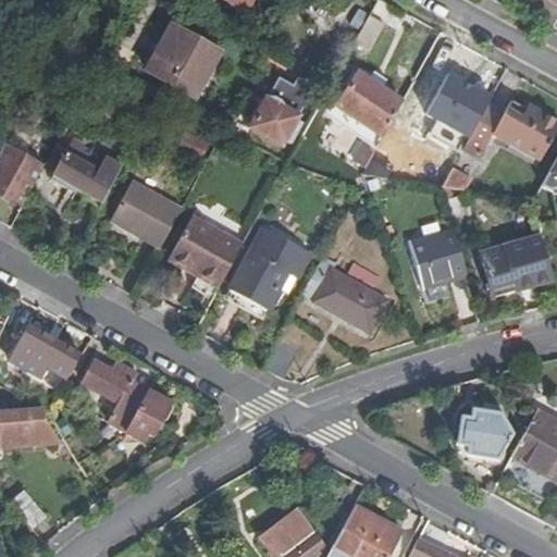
[(364,22),(353,44),(368,52),(380,31),(364,22)]
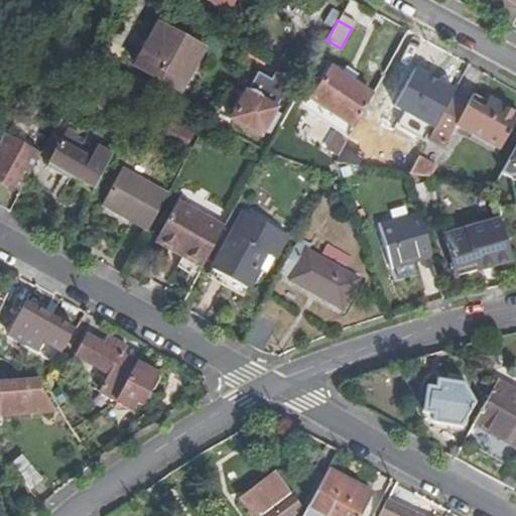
[(158,28),(135,69),(176,93),(201,51),(158,28)]
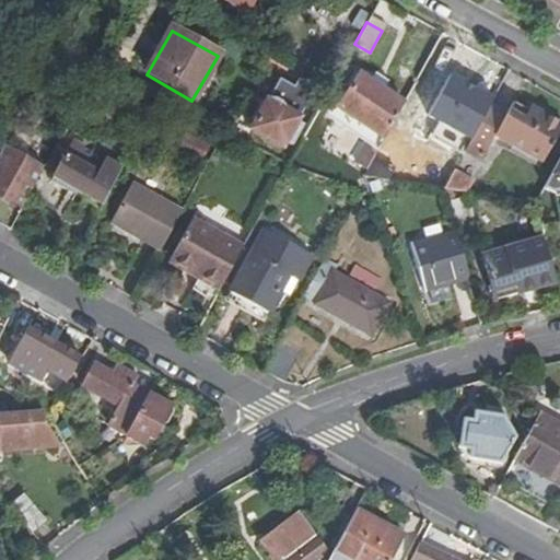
[(385,141),(404,106),(380,90),(383,84),(375,79),(371,83),(359,76),(339,108),(385,141)]
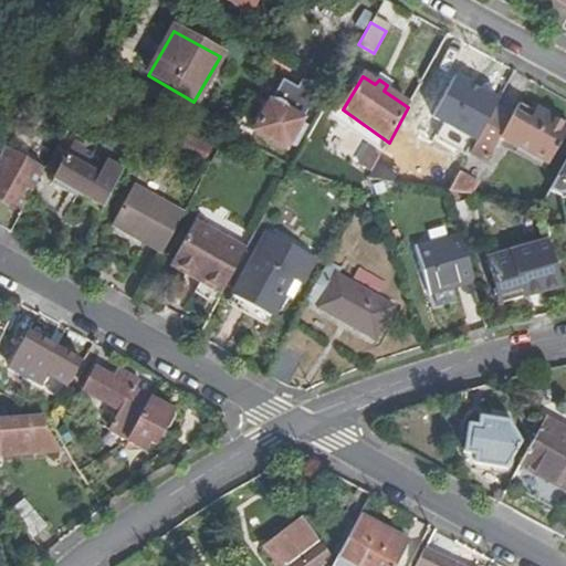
[(290,147),(304,118),(273,102),(258,130),(290,147)]
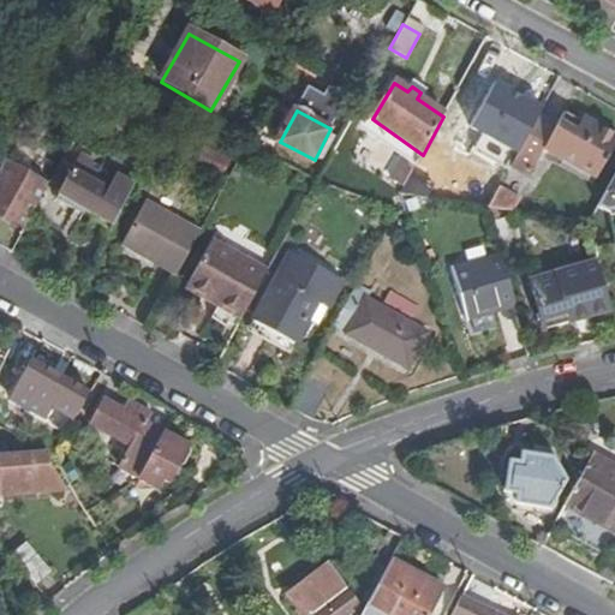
[(543,148),(561,159),(595,179),(614,145),(614,135),(585,118),(581,121),(563,111),(557,121),(554,129),(536,118),(515,156),(509,166),(526,175),(543,148)]
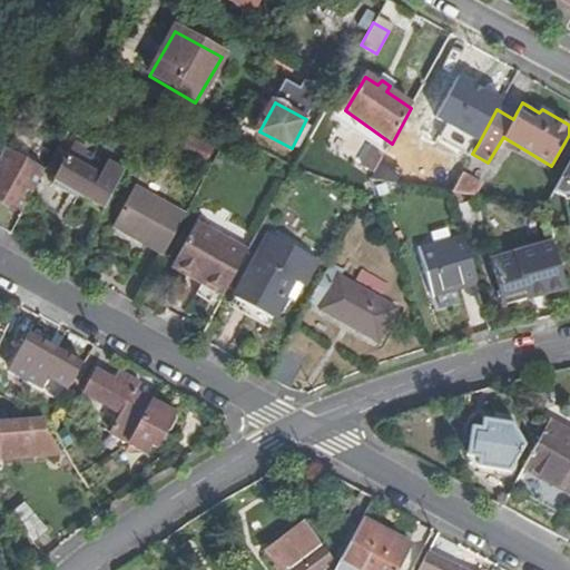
[(517,112),(501,102),(497,109),(513,119),(517,112)]
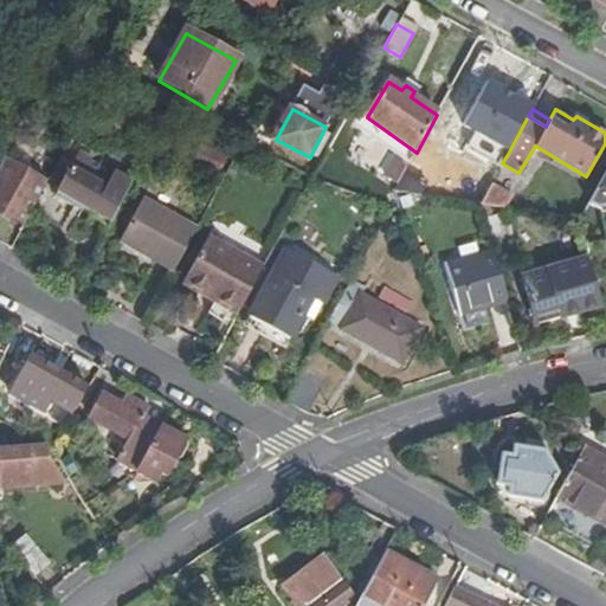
[(439,156),(490,185),(502,163),(508,154),(456,128),(439,156)]
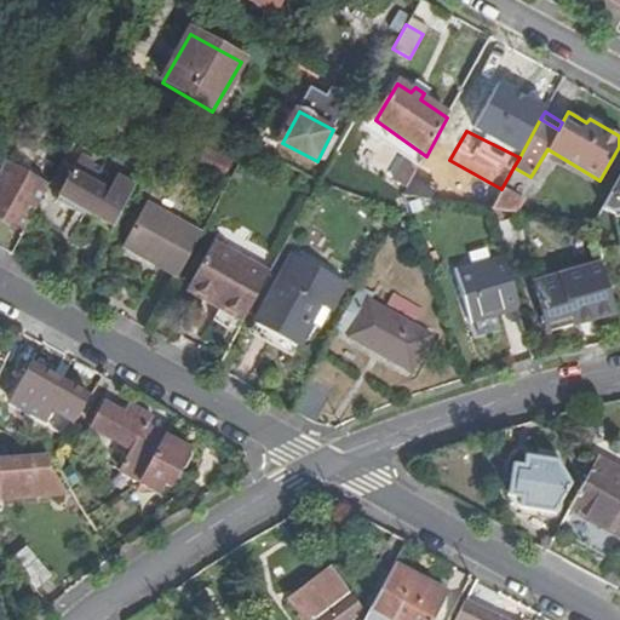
[(408,191),(422,166),(407,158),(396,178),(402,182),(400,188),(408,191)]
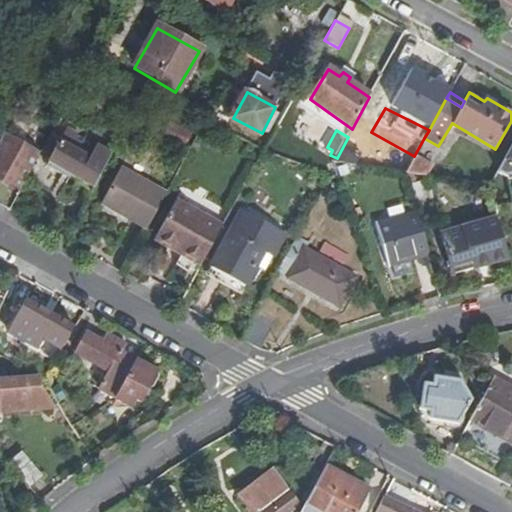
[(495,149),(467,132),(463,137),(492,153),(495,149)]
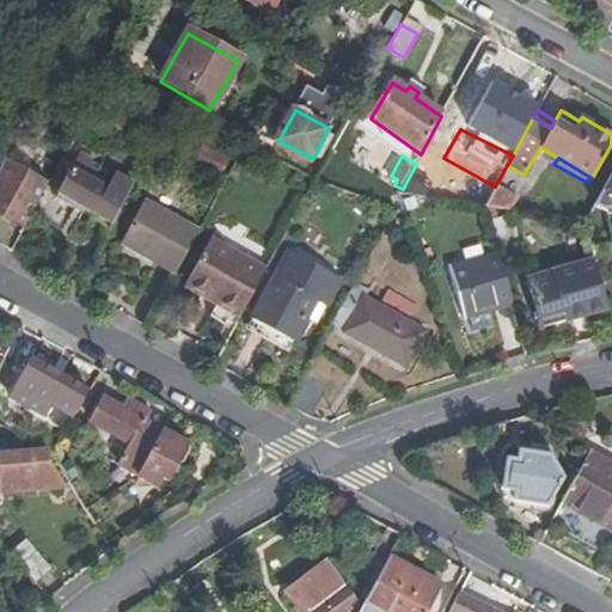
[(0,244),(10,249),(47,183),(4,159),(0,165),(0,244)]
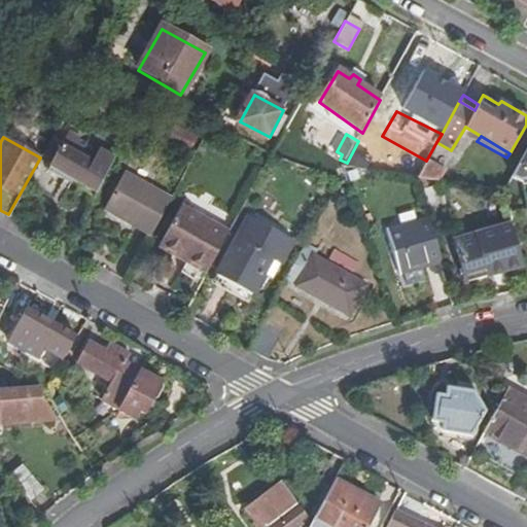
[(63,145),(50,165),(98,191),(116,159),(101,149),(94,162),(63,145)]
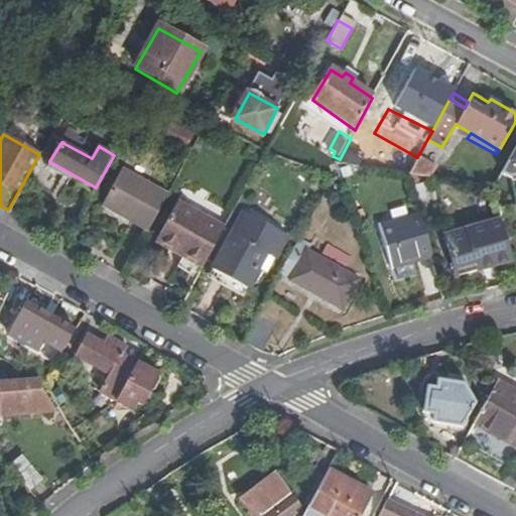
[(408,174),(427,176),(433,165),(417,157),(408,174)]
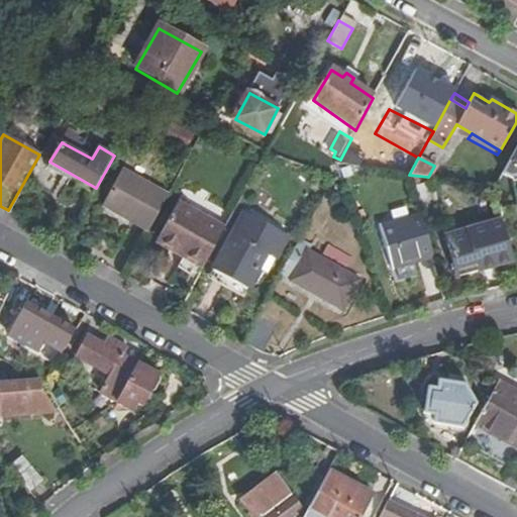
[(47,167),(93,194),(96,188),(49,162),(47,167)]
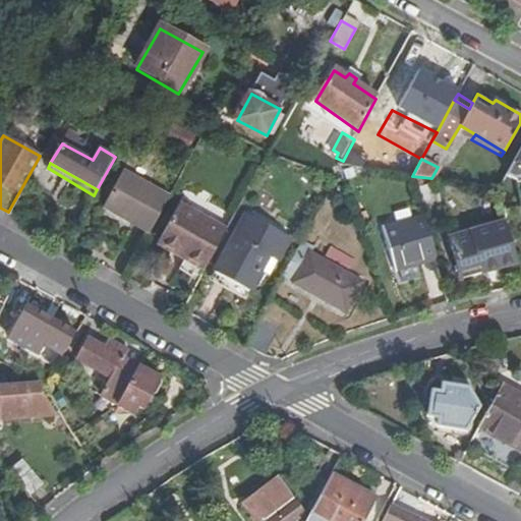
[(104,206),(150,231),(171,192),(126,167),(104,206)]
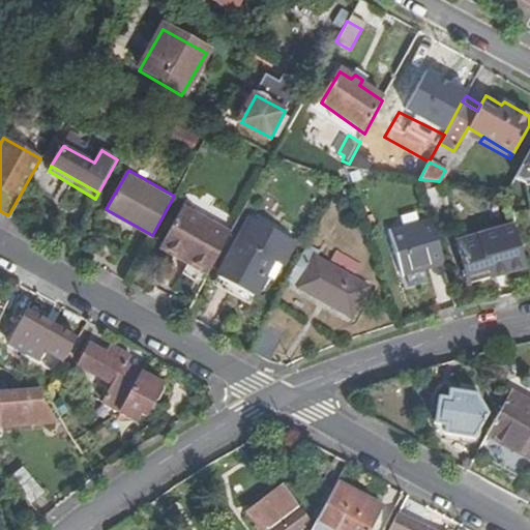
[(449,210),(441,182),(421,187),(430,215),(449,210)]
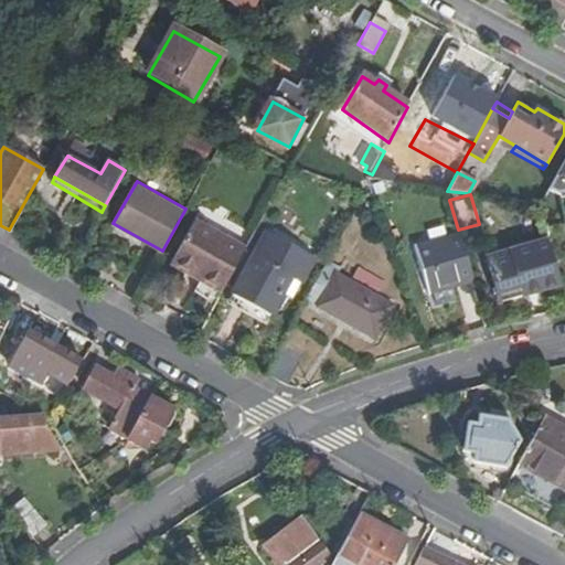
[(546,230),(550,244),(564,245),(564,198),(550,196),(546,230)]
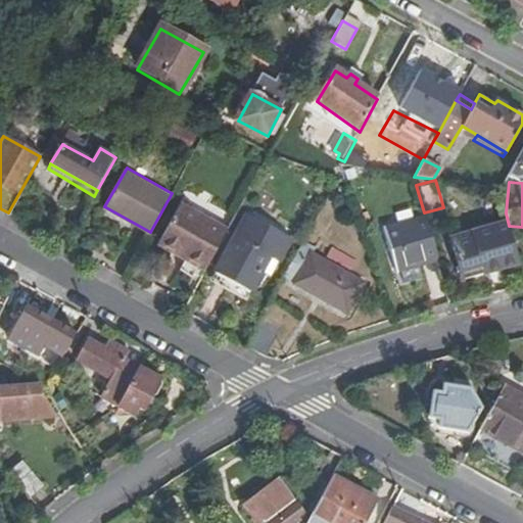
[(207,269),(230,227),(182,199),(162,236),(193,252),(190,258),(207,269)]
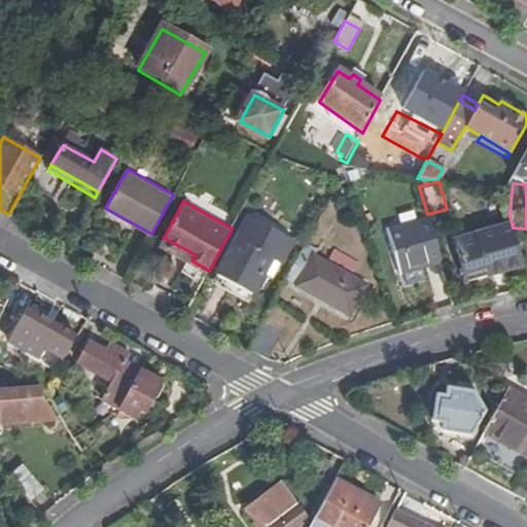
[(281,259),(292,240),(248,215),(217,271),(254,290),(273,255),(281,259)]
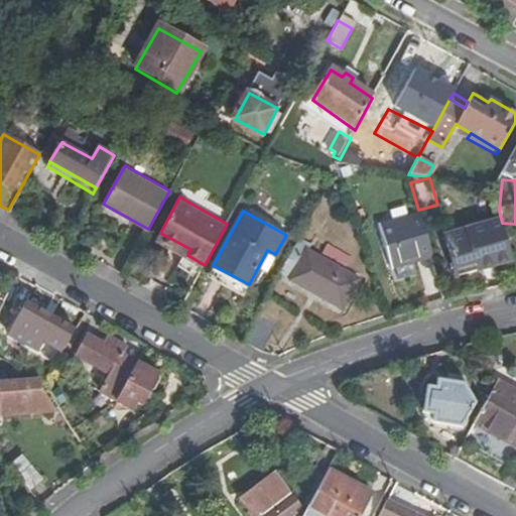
[(390,266),(430,254),(418,212),(377,224),(390,266)]
